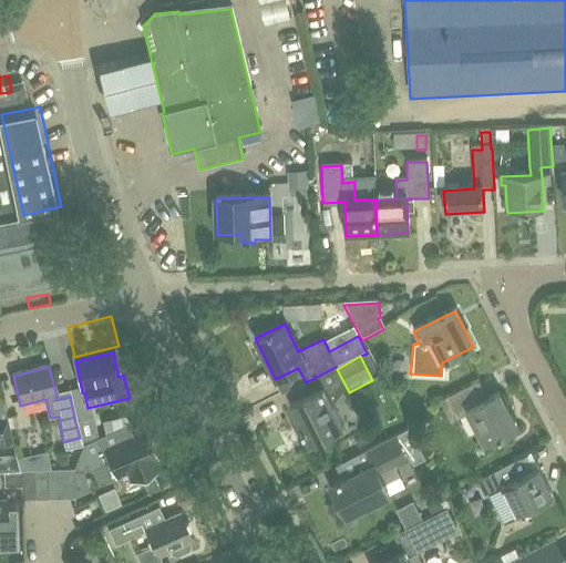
[(438,402),(450,425),(469,413),(485,446),(517,429),(500,393),(489,399),(479,381),(438,402)]
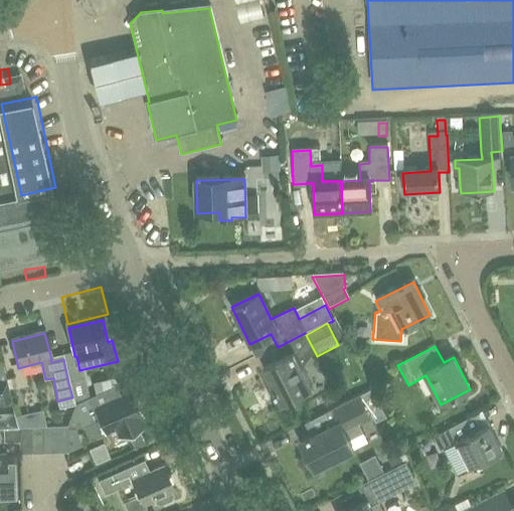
[(286,356),(262,368),(280,403),(310,388),(302,370),(297,360),(294,355),(293,353),(286,356)]
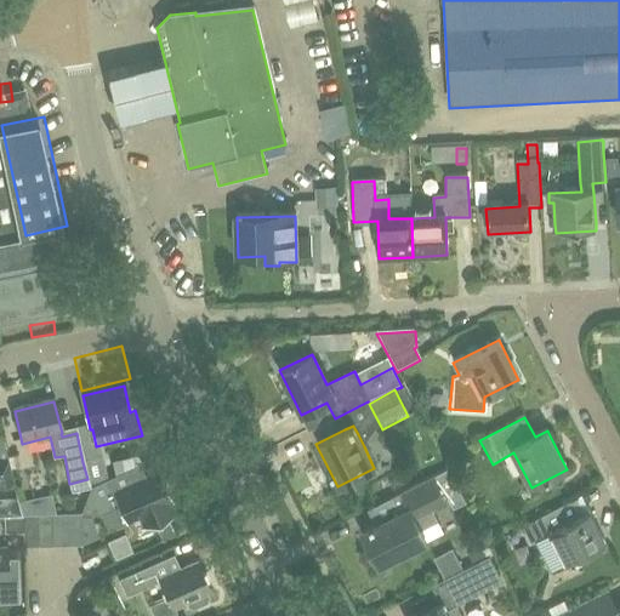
[(96,446),(92,429),(90,429),(77,433),(83,462),(98,460),(96,446)]
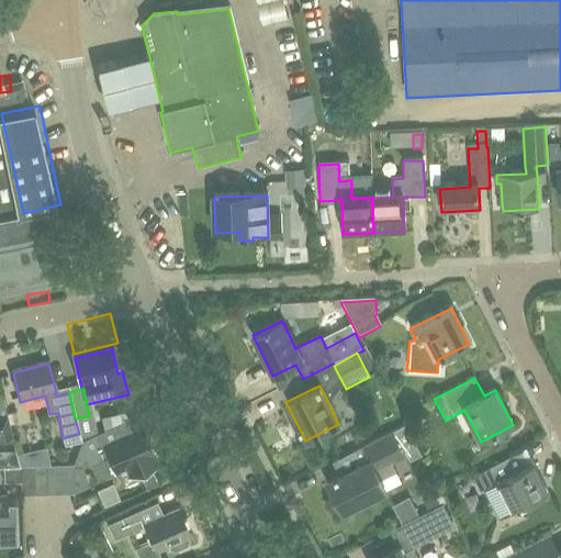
[(0,471),(2,471),(21,471),(1,400),(0,400),(0,471)]
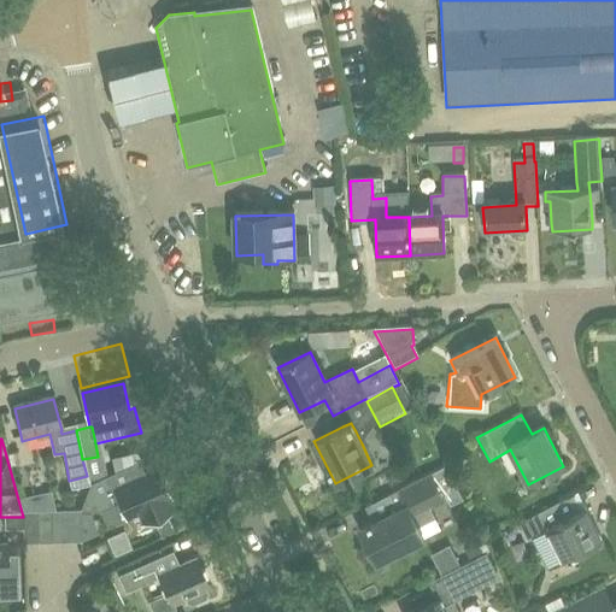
[(139,481),(133,468),(100,482),(104,499),(109,498),(112,505),(109,506),(111,510),(100,515),(106,530),(130,519),(132,519),(135,518),(140,530),(170,517),(165,504),(168,502),(154,474),(139,481)]
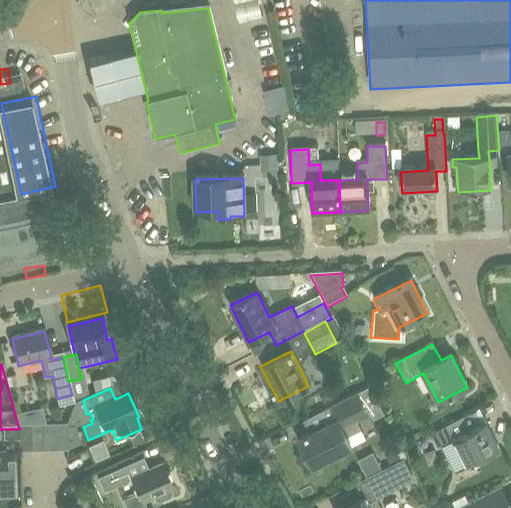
[(384,417),(370,389),(329,409),(334,420),(297,439),(311,468),(350,447),(346,440),(360,433),(355,423),(370,415),(373,422),(384,417)]
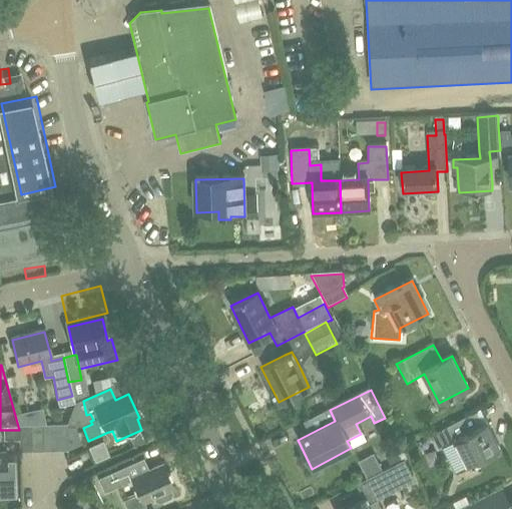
[(437,435),(430,439),(437,452),(444,448),(453,443),(466,469),(500,452),(487,425),(478,429),(472,417),(471,416),(436,433),(437,435)]
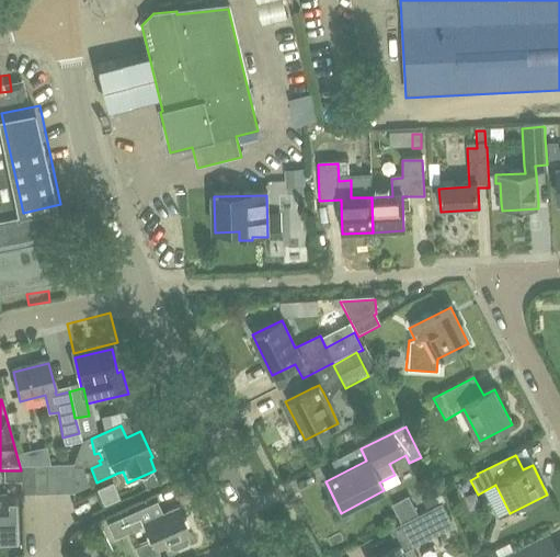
[(72,468),(59,469),(60,498),(69,498),(73,498),(72,468)]
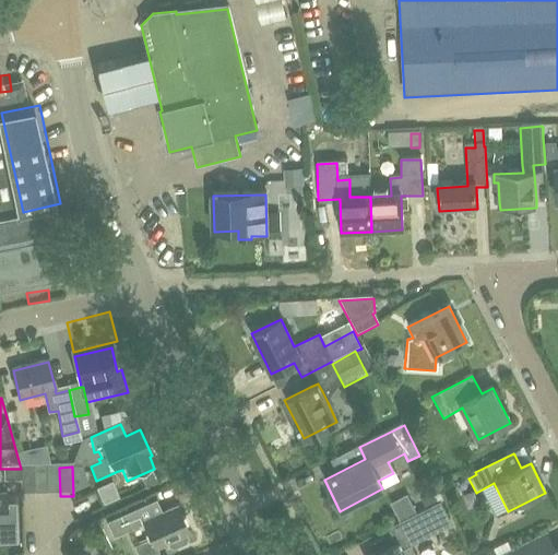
[(21,469),(21,483),(22,497),(34,497),(33,468),(21,469)]
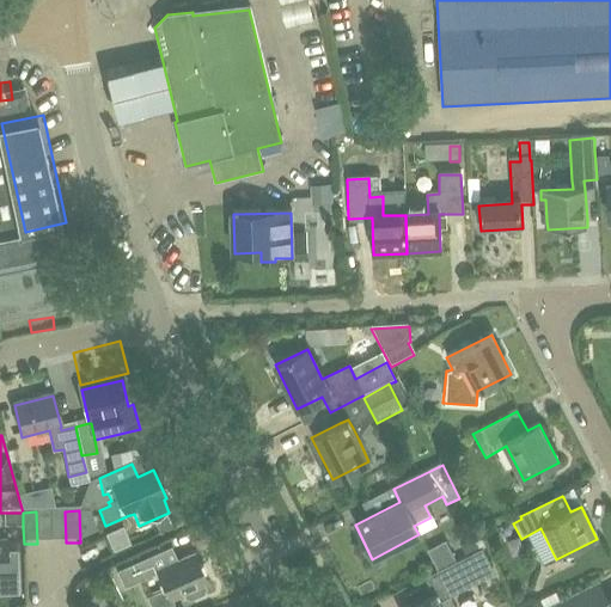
[(50,512),(36,512),(37,544),(52,543),(50,512)]
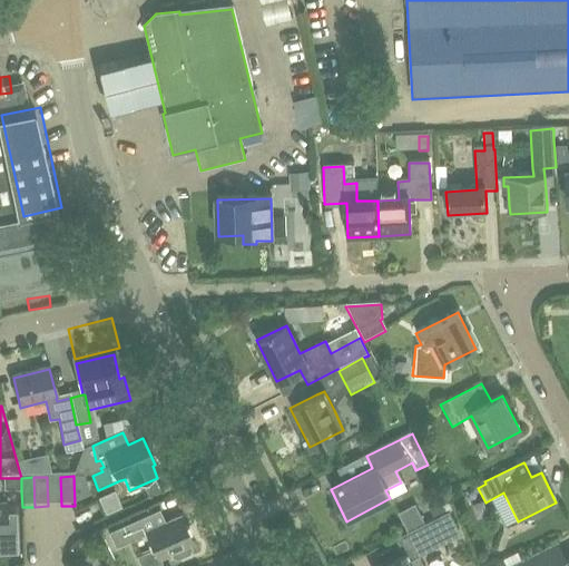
[(60,477),(47,477),(48,506),(61,506),(60,477)]
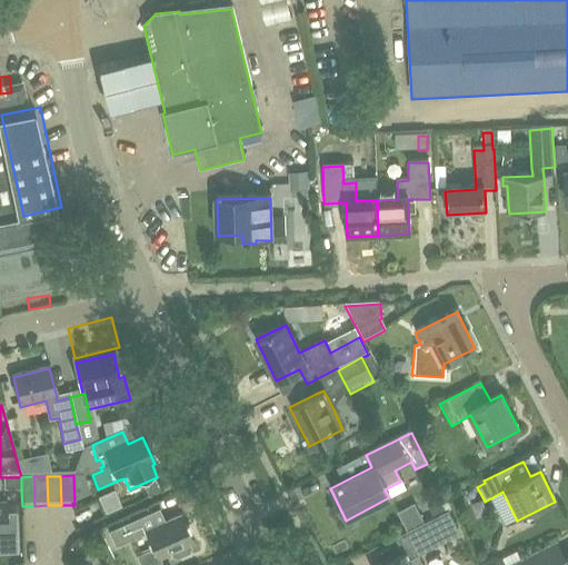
[(3,493),(21,492),(21,477),(2,477),(3,493)]
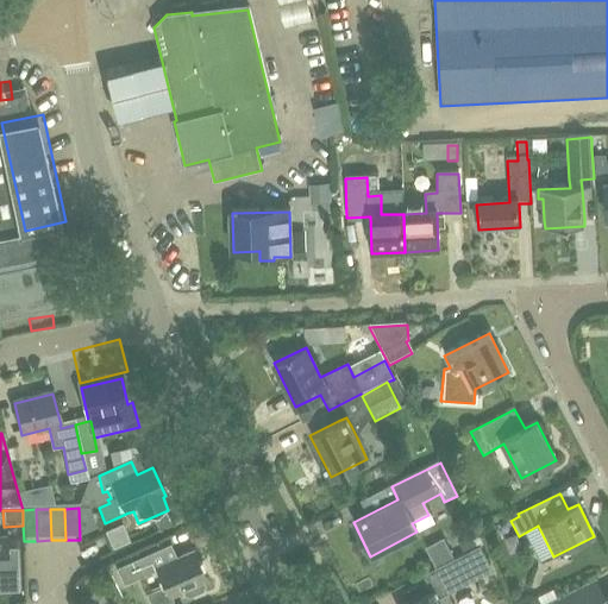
[(160,530),(170,526),(165,515),(155,520),(160,530)]
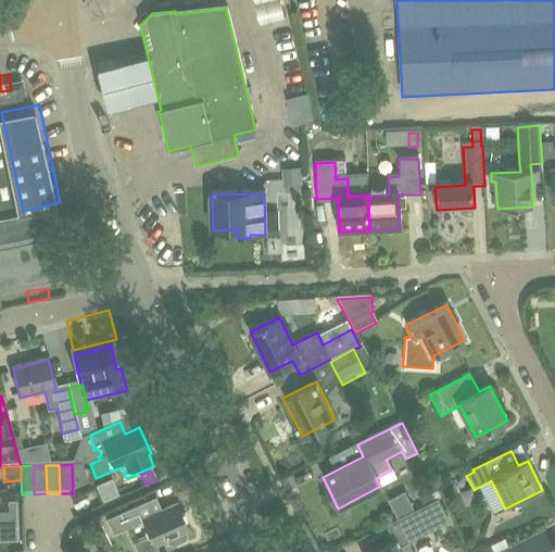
[(419,498),(424,506),(434,501),(430,492),(419,498)]
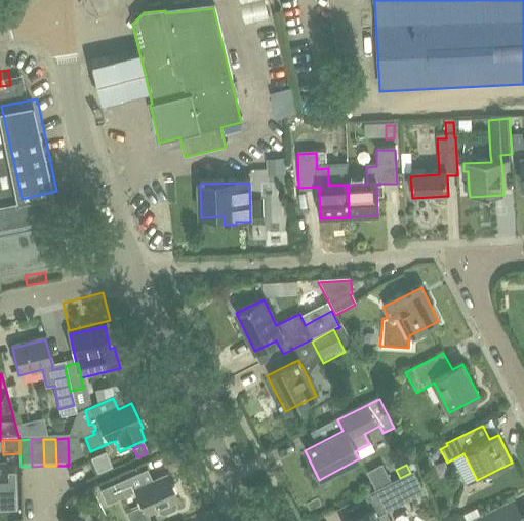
[(0,512),(15,512),(14,475),(5,475),(5,467),(0,466),(0,512)]
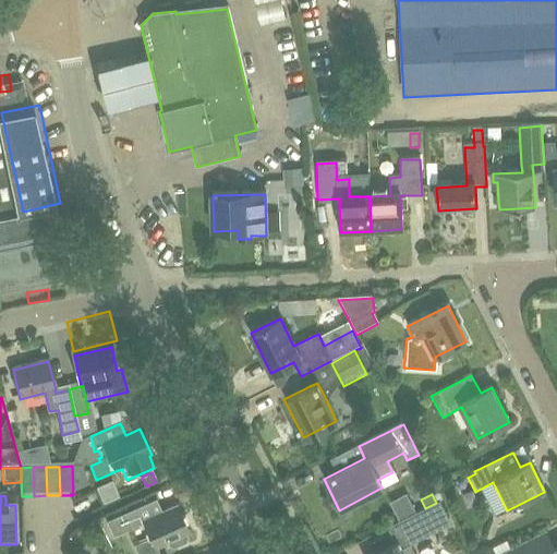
[(154,503),(106,525),(112,539),(143,525),(149,541),(133,549),(135,553),(157,553),(156,550),(166,545),(168,550),(172,552),(184,546),(186,542),(184,537),(189,534),(177,509),(160,517),(154,503)]
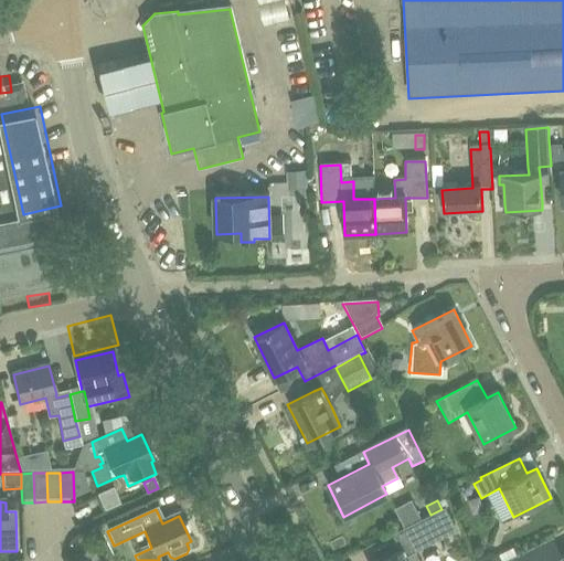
[(402,549),(379,560),(415,560),(412,553),(432,543),(453,533),(442,509),(421,520),(403,529),(394,533),(402,549)]
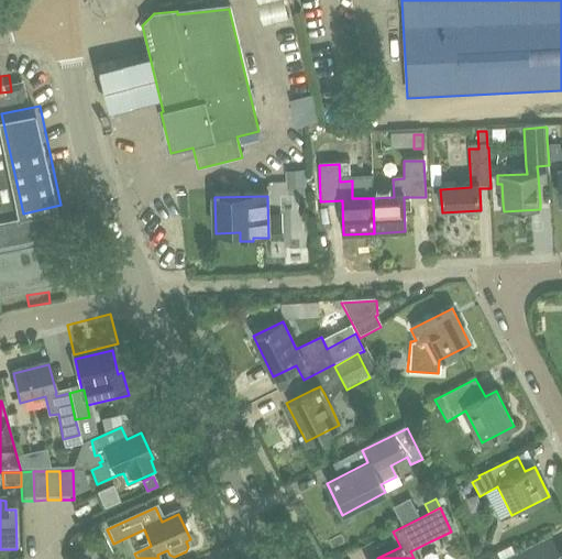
[(535,547),(519,555),(521,558),(561,558),(561,556),(561,557),(560,558),(558,552),(548,558),(540,558),(535,547)]
